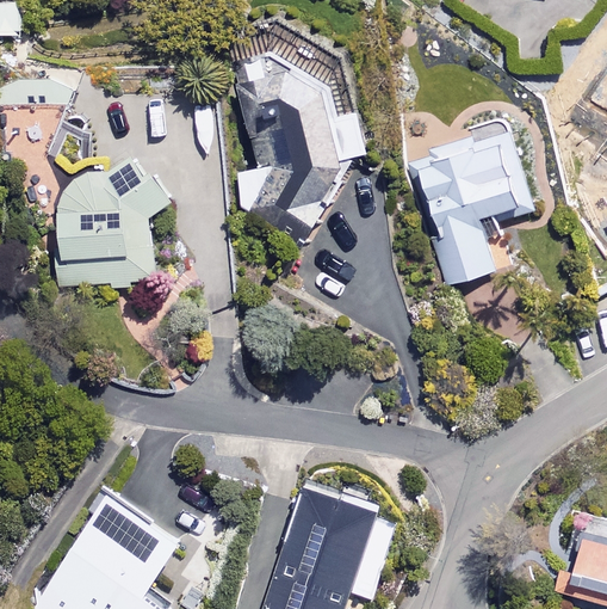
[(19,1),(0,2),(0,32),(20,31),(19,1)]
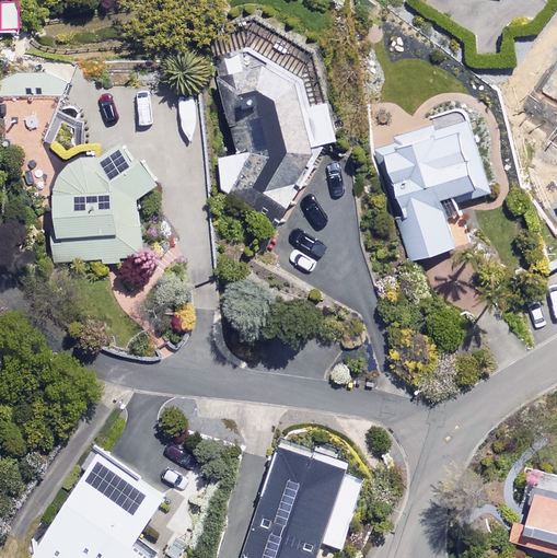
[(242,45),(212,58),(234,153),(216,158),(225,200),(280,229),(325,143),(337,140),(325,97),(306,103),(299,73),(242,45)]
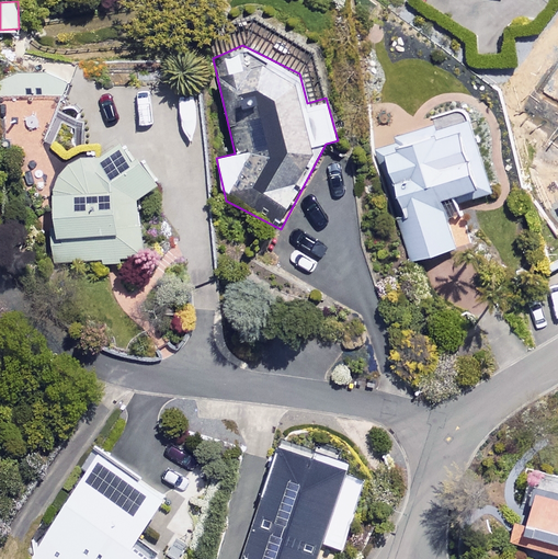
[(488,194),(467,121),(382,145),(414,260),(454,249),(442,207),(488,194)]
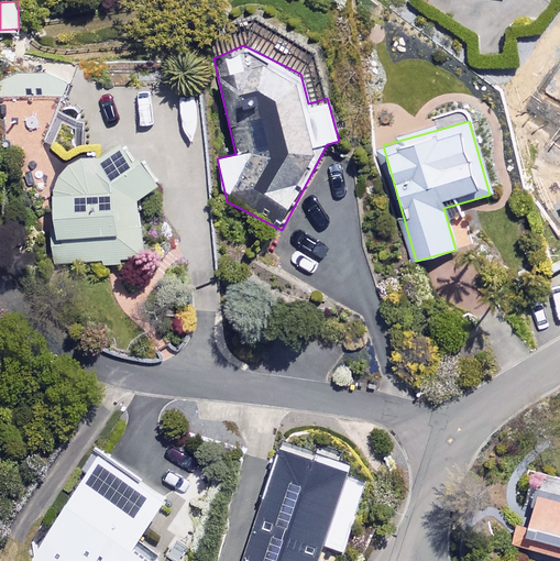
[(53,162),(63,262),(145,255),(140,197),(160,196),(156,152),(53,162)]
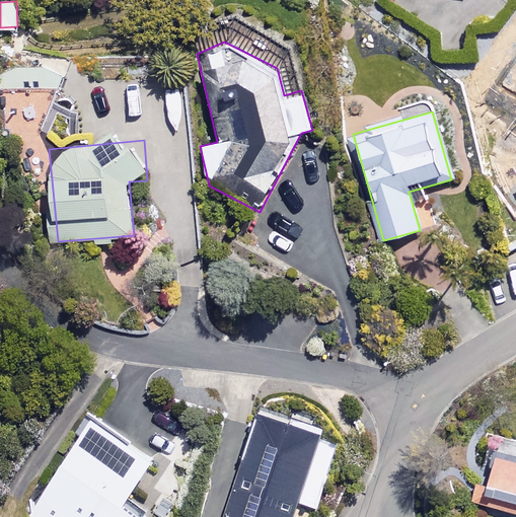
[(290,516),(318,435),(259,415),(224,516),(290,516)]
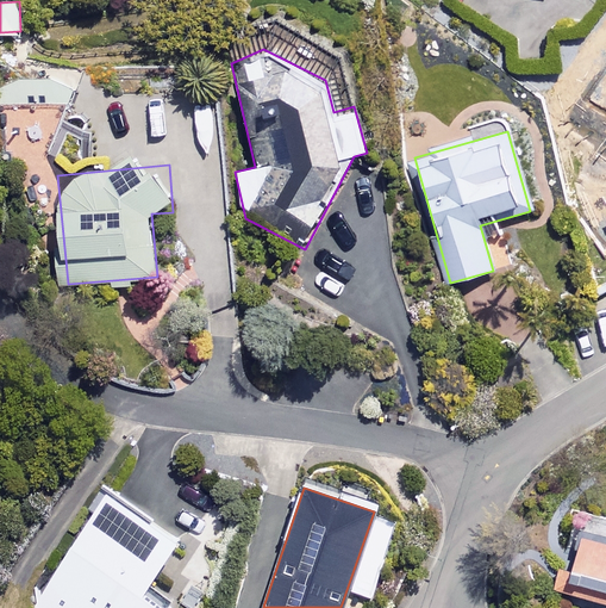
[(32,606),(35,607),(167,607),(144,591),(180,537),(108,490),(32,606)]
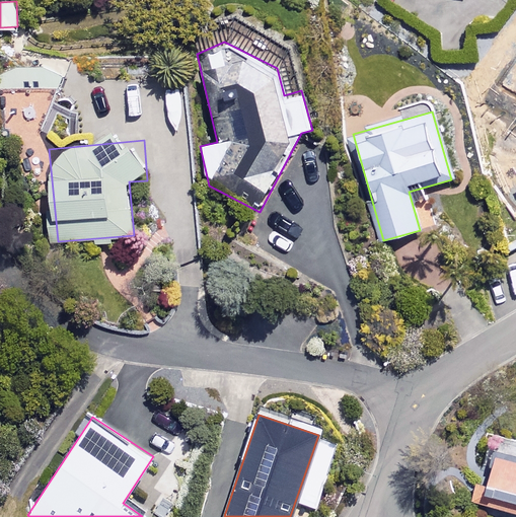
[(515,462),(481,453),(468,501),(515,514),(515,462)]
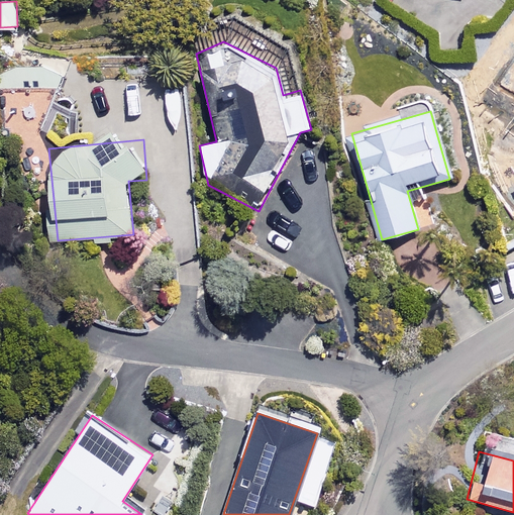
All buildings are outlined.
